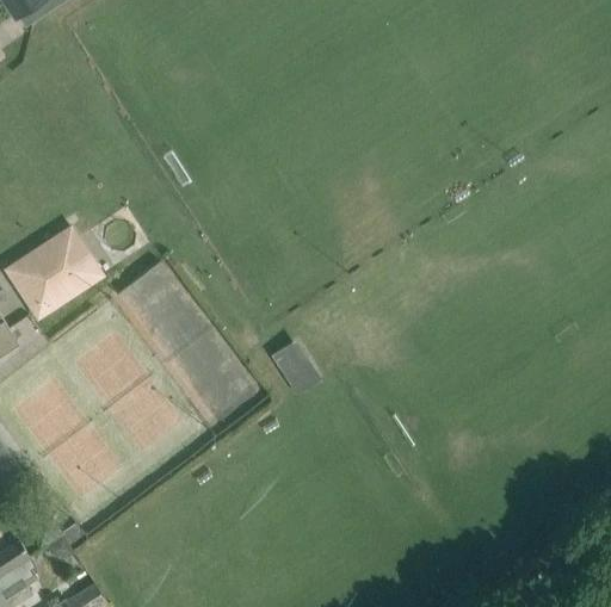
[(2,0),(16,18),(35,6),(42,0),(2,0)]
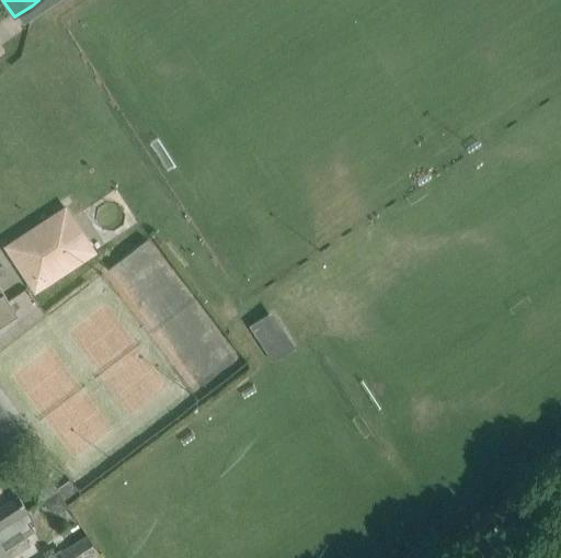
[(38,0),(32,6),(38,16),(63,0),(38,0)]
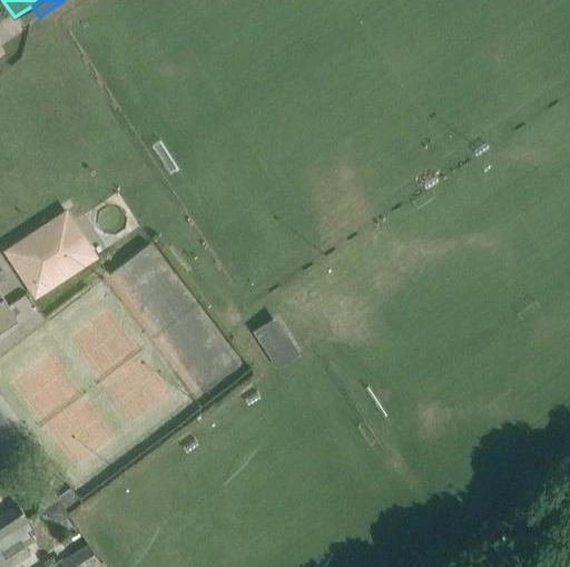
[(67,209),(3,251),(36,300),(99,258),(67,209)]
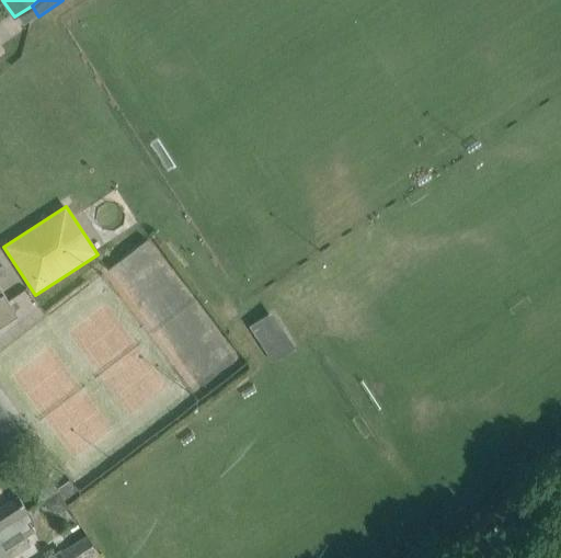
[(0,329),(18,317),(0,289),(0,329)]
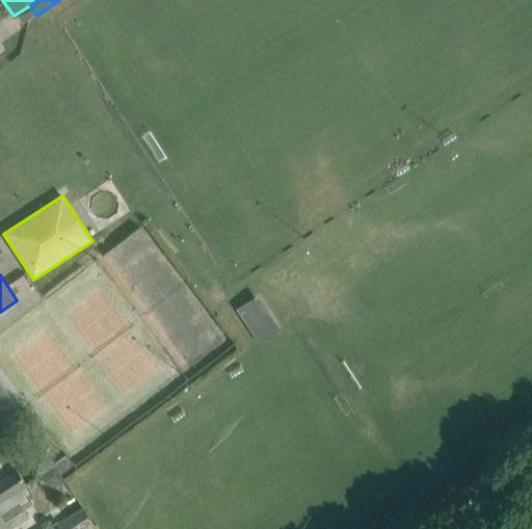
[(237,312),(260,346),(281,332),(258,297),(237,312)]
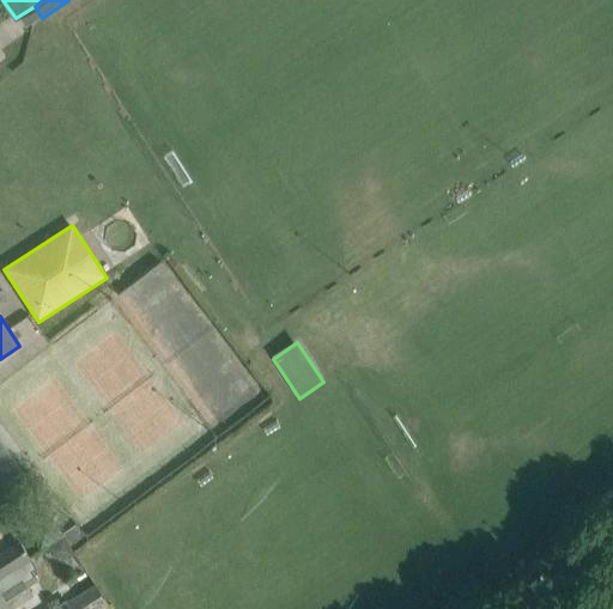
[(74,555),(76,554),(90,543),(77,525),(62,535),(61,535),(64,539),(74,555)]
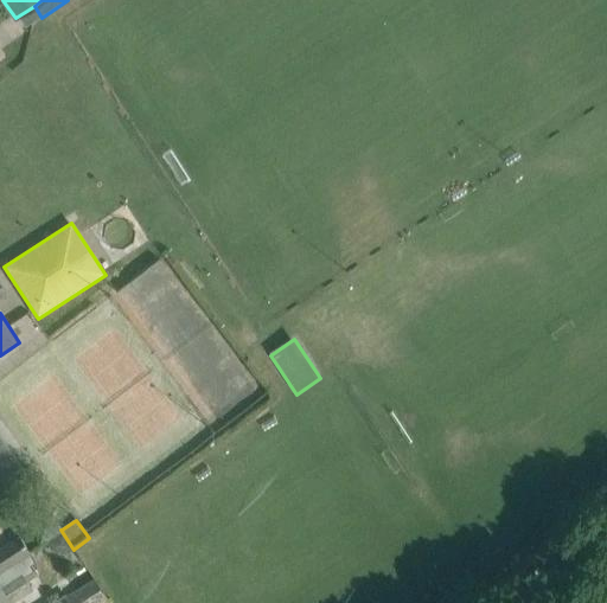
[(0,572),(24,557),(31,552),(20,537),(0,549),(0,572)]
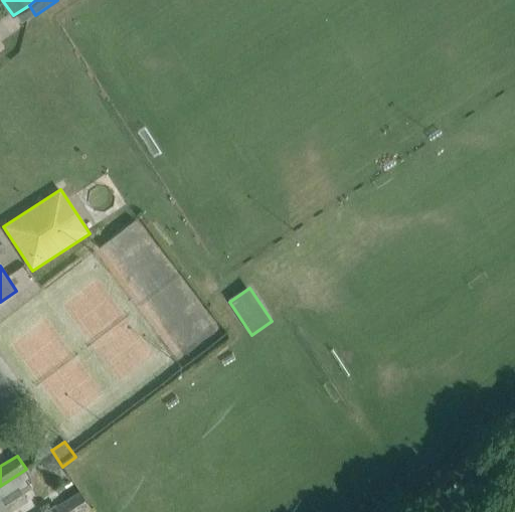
[(0,486),(0,492),(5,500),(1,502),(0,501),(0,511),(11,511),(26,501),(22,496),(32,490),(20,473),(0,486)]
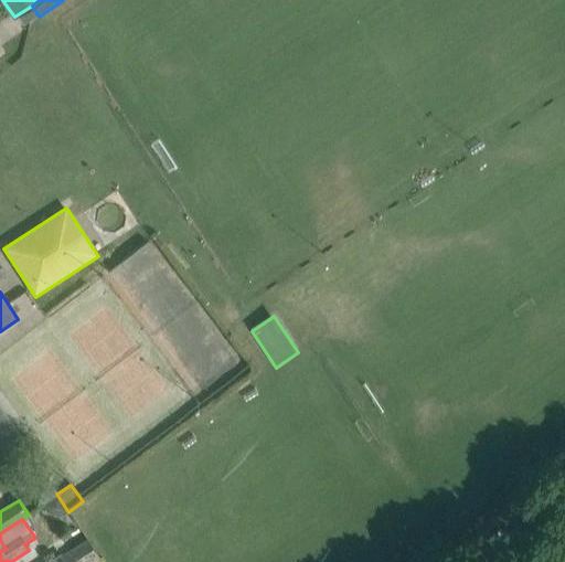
[(87,540),(53,561),(95,561),(99,559),(100,559),(87,540)]
